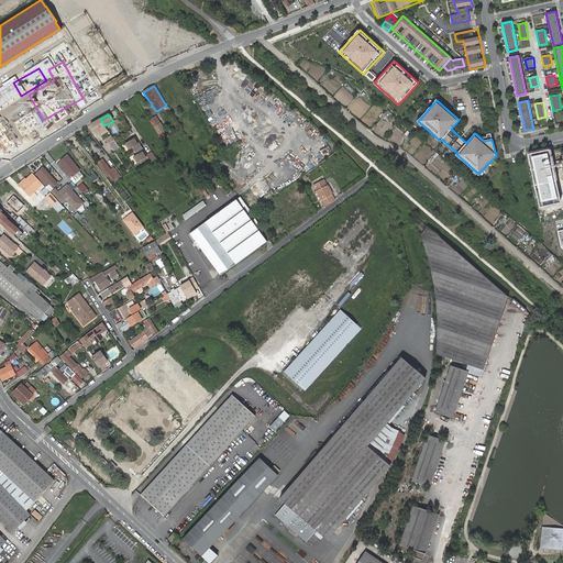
[(0,141),(13,134),(8,124),(6,125),(0,116),(0,141)]
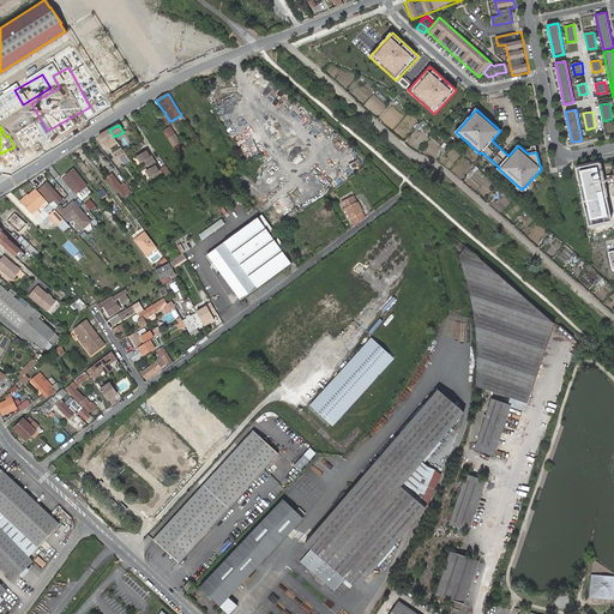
[(172,127),(164,132),(170,142),(178,138),(172,127)]
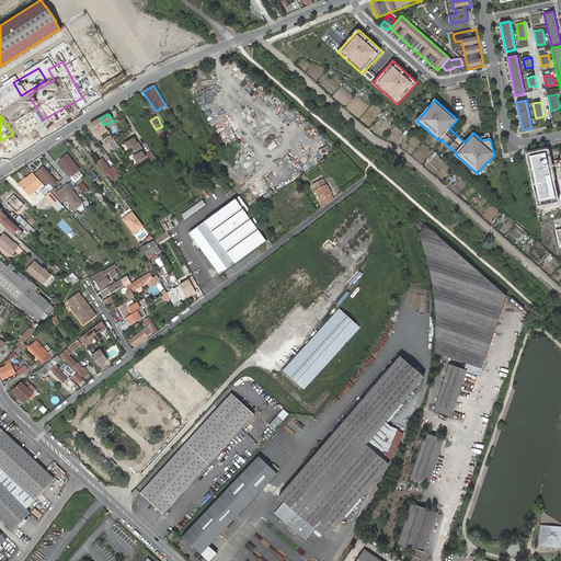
[(104,125),(100,118),(90,125),(94,132),(95,132),(99,136),(107,130),(106,129),(104,125)]
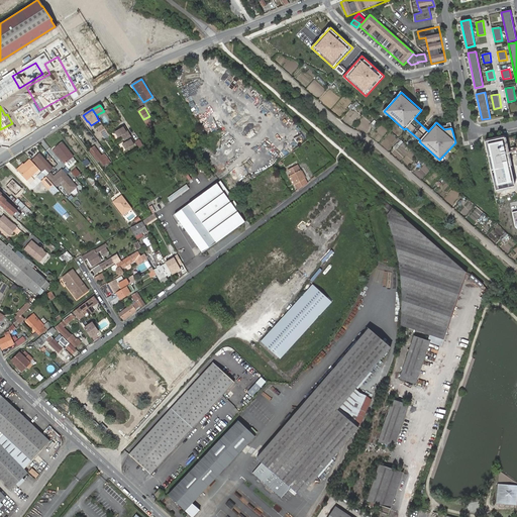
[(149,116),(143,119),(149,128),(154,125),(149,116)]
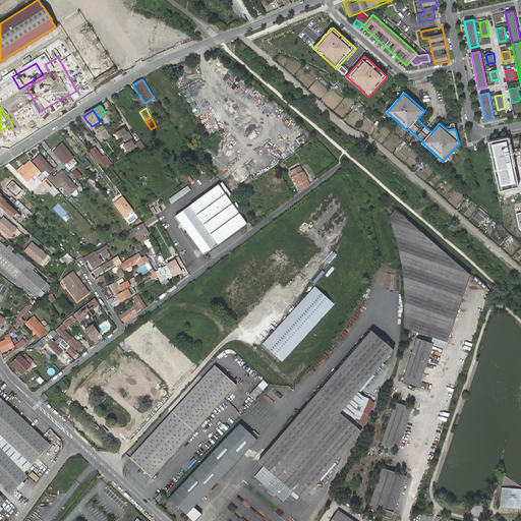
[(109,133),(104,126),(98,129),(103,137),(109,133)]
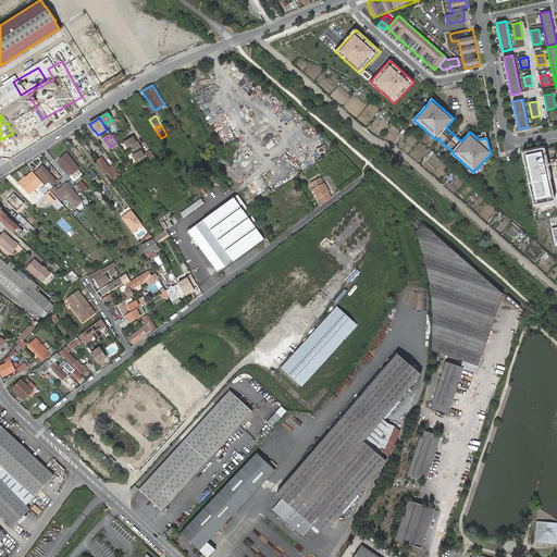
[(134,136),(124,143),(127,147),(131,145),(135,152),(132,155),(136,161),(146,155),(134,136)]
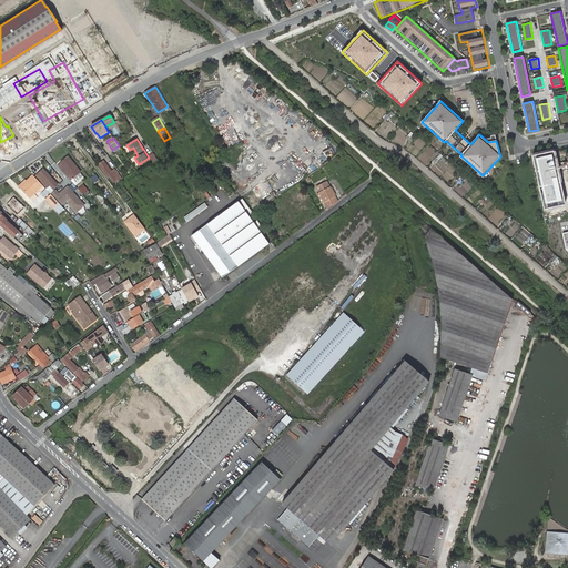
[(417,139),(413,145),(422,151),(426,143),(417,139)]
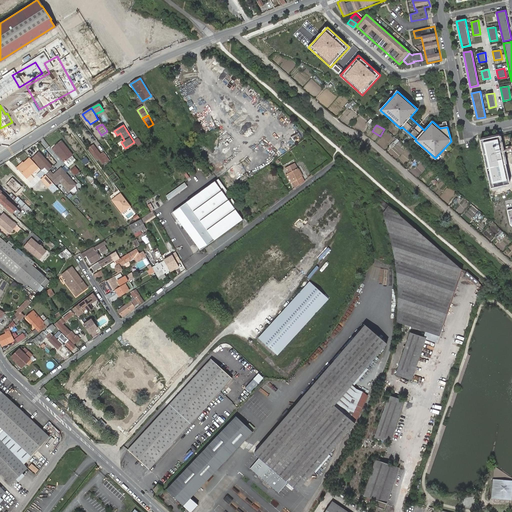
[(499,136),(480,140),(490,188),(510,184),(499,136)]
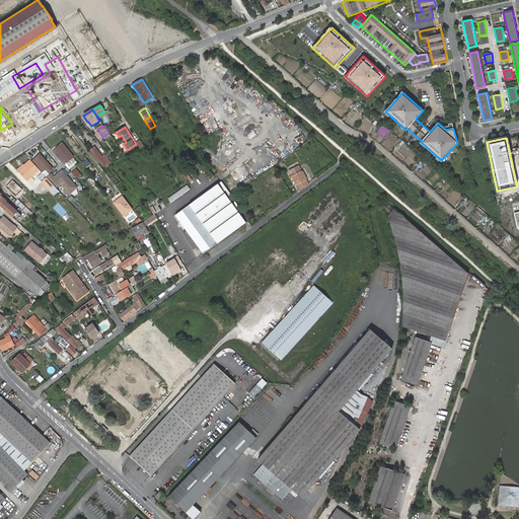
[(75,158),(62,142),(52,150),(58,157),(58,156),(67,167),(69,170),(77,163),(74,158),(75,158)]
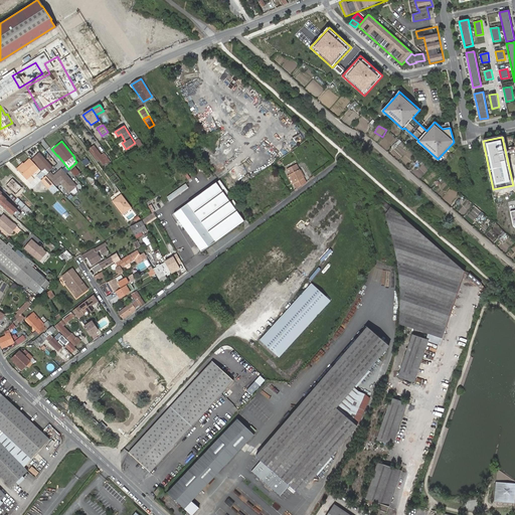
[(95,146),(89,150),(98,160),(99,159),(103,164),(106,162),(107,164),(111,161),(104,153),(102,155),(95,146)]
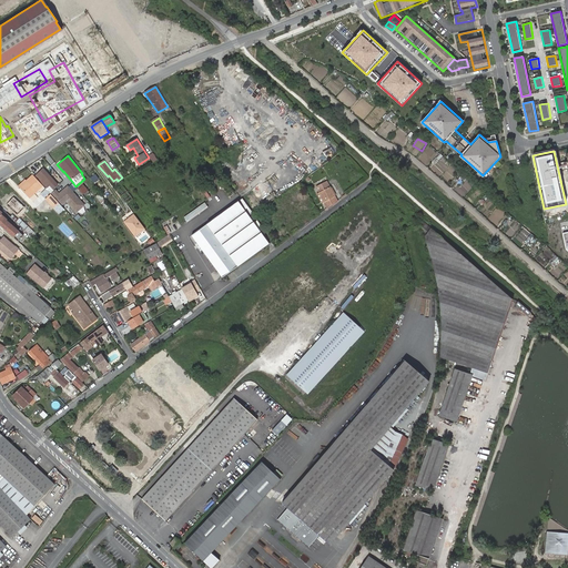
[(59,185),(43,170),(37,176),(47,188),(50,185),(54,190),(59,185)]
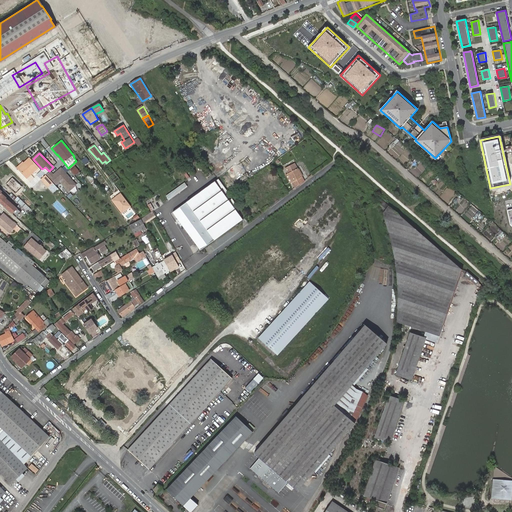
[(39,167),(30,158),(24,164),(25,165),(20,170),(26,178),(39,167)]
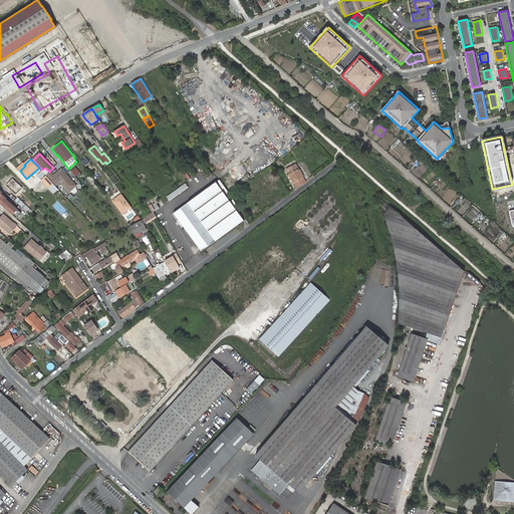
[(286,170),(289,175),(298,170),(295,165),(286,170)]
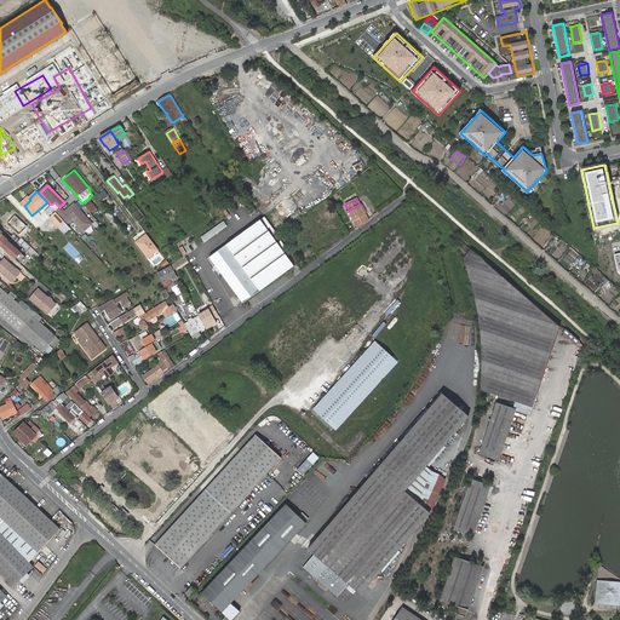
[(80,200),(75,204),(80,210),(85,206),(82,204),(80,200)]
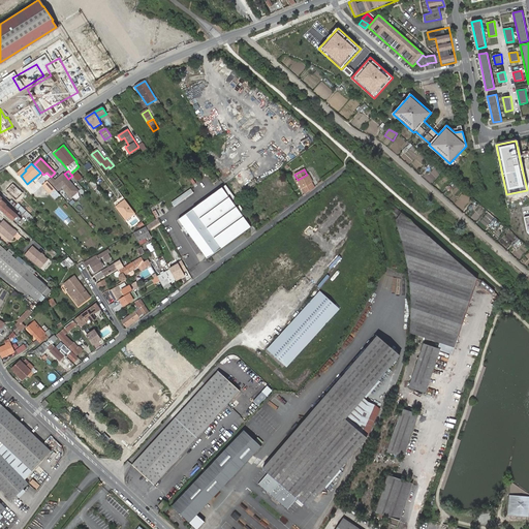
[(118,190),(124,185),(113,170),(106,176),(118,190)]
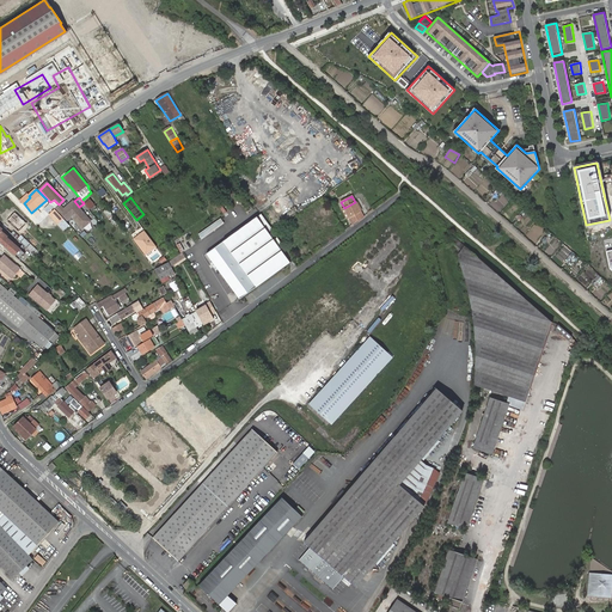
[(90,199),(84,203),(90,209),(95,204),(90,199)]
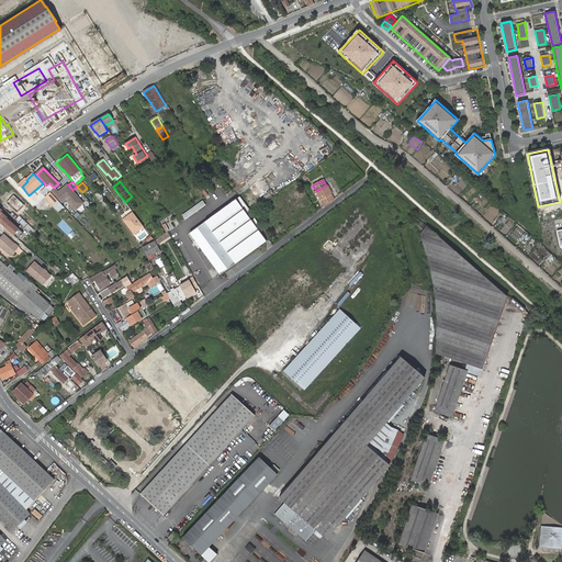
[(63,203),(66,200),(76,211),(85,203),(72,190),(68,184),(67,183),(58,191),(55,188),(52,191),(63,203)]
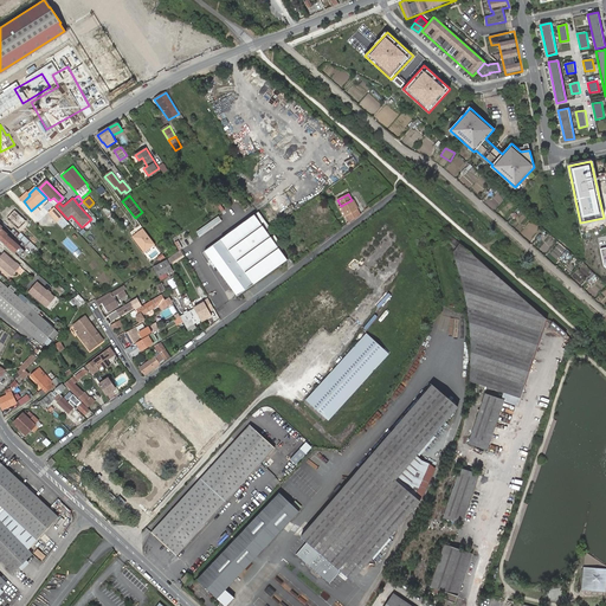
[(313,210),(320,204),(316,199),(308,205),(313,210)]
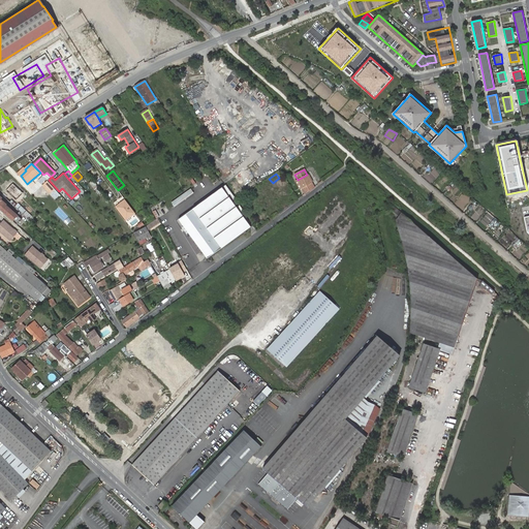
[(297,181),(305,194),(308,191),(309,192),(314,188),(307,175),(298,180),(297,181)]
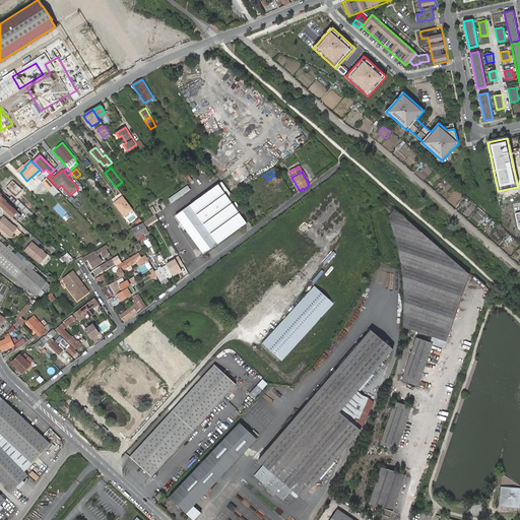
[(50,182),(47,178),(42,182),(50,191),(55,186),(50,182)]
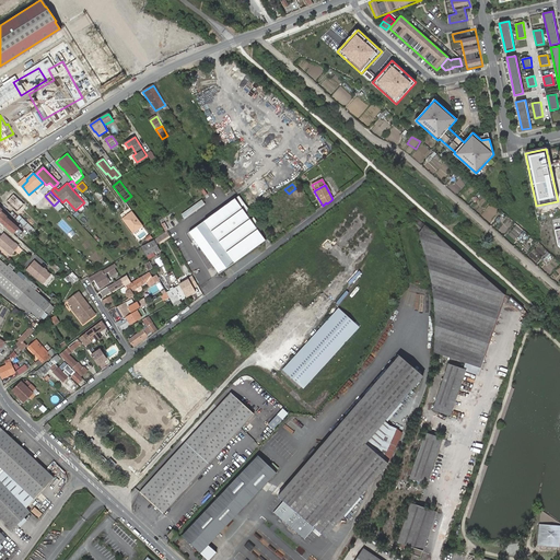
[(22,209),(25,205),(15,195),(11,198),(22,209)]
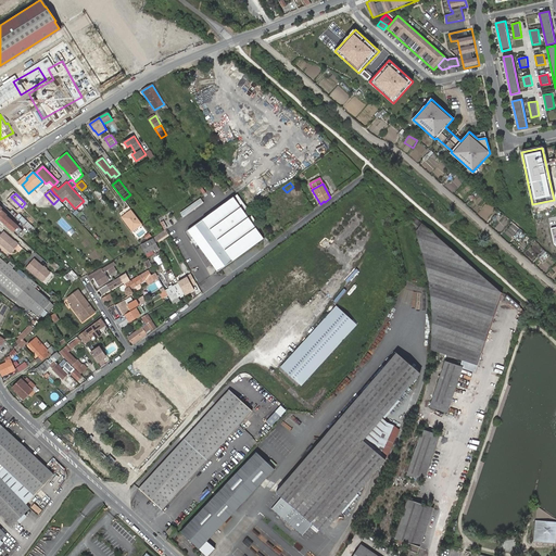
[(237,194),(187,230),(218,272),(263,239),(240,206),(243,203),(237,194)]
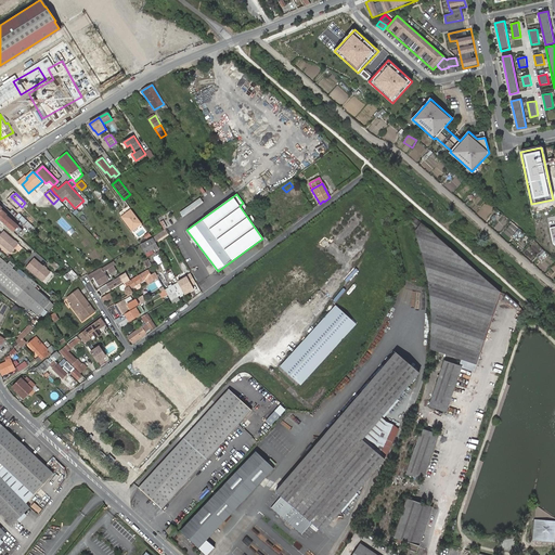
[(13,206),(17,211),(17,210),(22,207),(11,196),(10,198),(7,201),(13,206)]
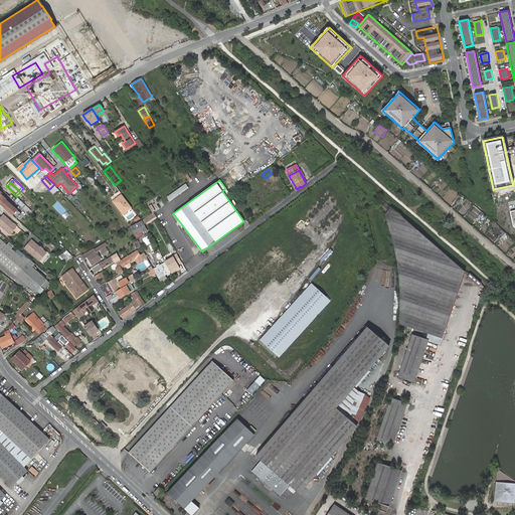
[(54,184),(49,189),(53,193),(58,189),(54,184)]
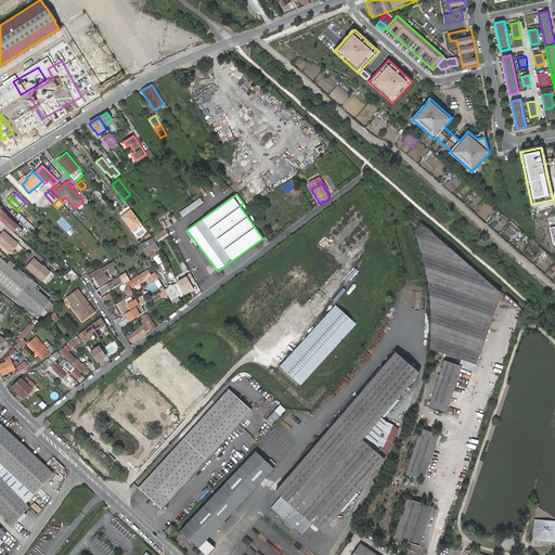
[(182,216),(203,203),(201,199),(180,211),(182,216)]
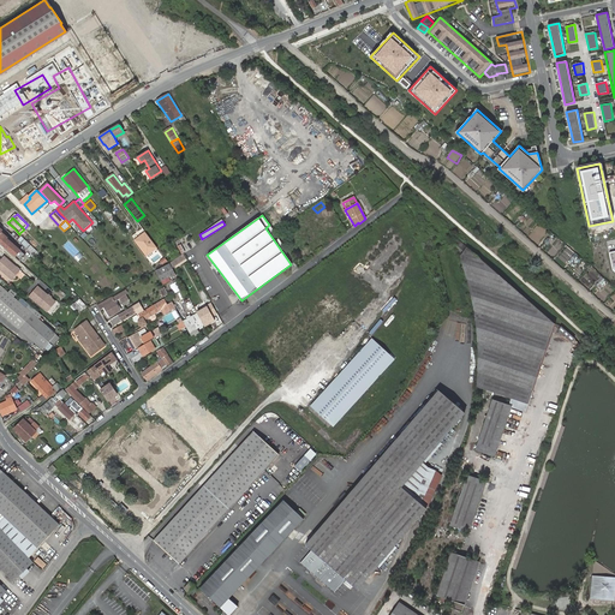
[(0,228),(0,244),(12,256),(19,249),(6,237),(7,236),(0,228)]
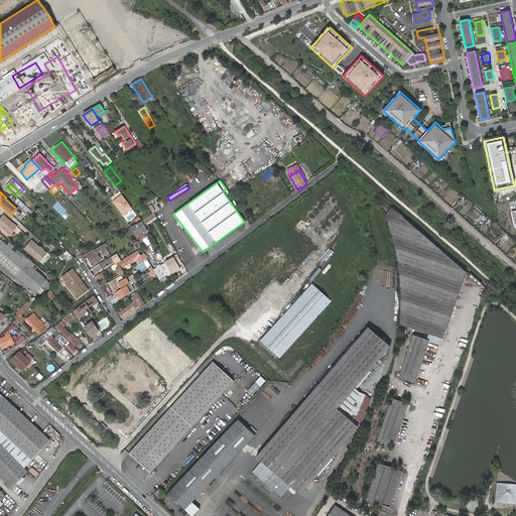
[(133,208),(122,194),(112,201),(123,215),(133,208)]
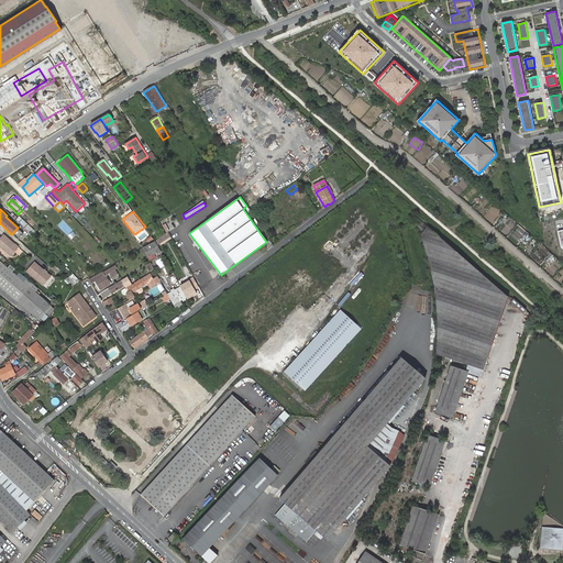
[(21,224),(23,221),(19,217),(18,218),(12,212),(10,214),(19,222),(21,224)]
